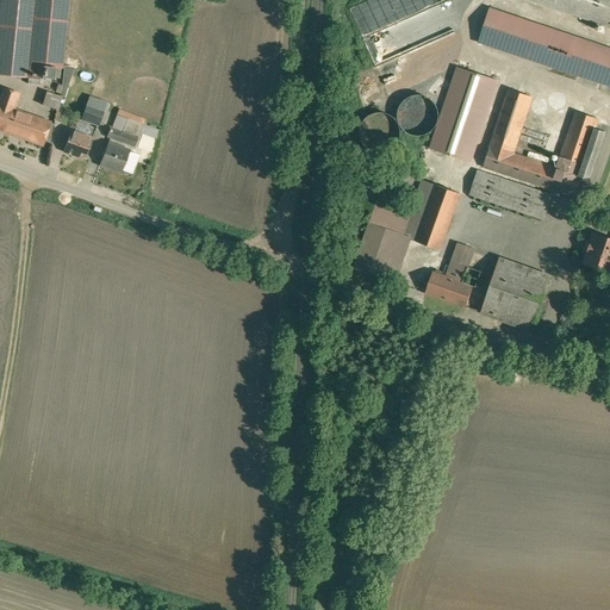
[(69,0),(0,0),(0,73),(30,76),(29,83),(41,85),(42,78),(57,80),(58,64),(63,66),(69,0)]
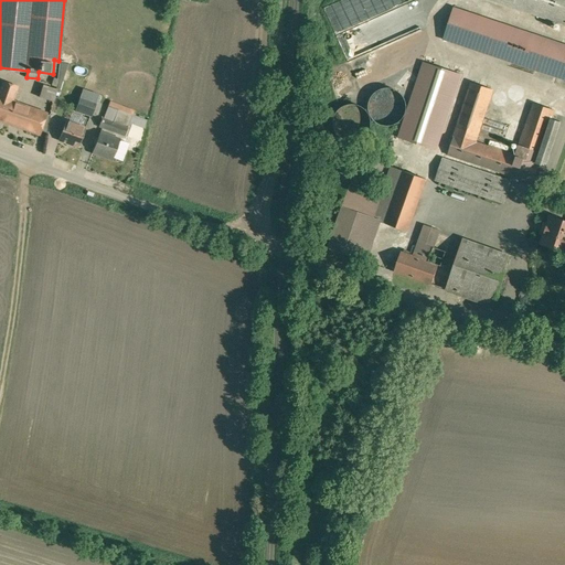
[(564,0),(488,0),(564,24),(564,0)]
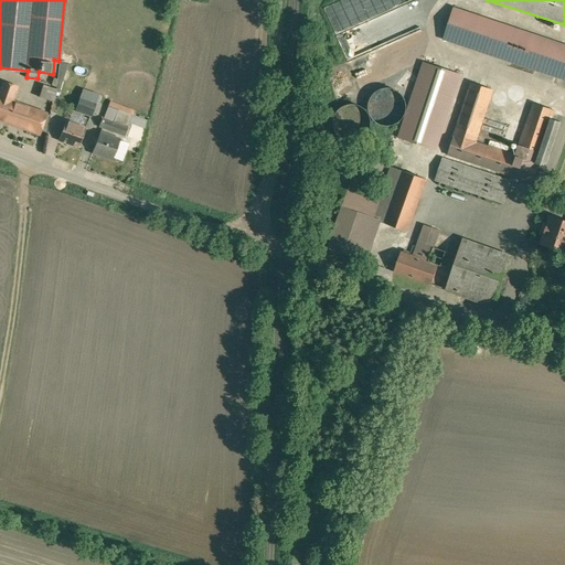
[(564,43),(454,7),(443,39),(564,78),(564,43)]
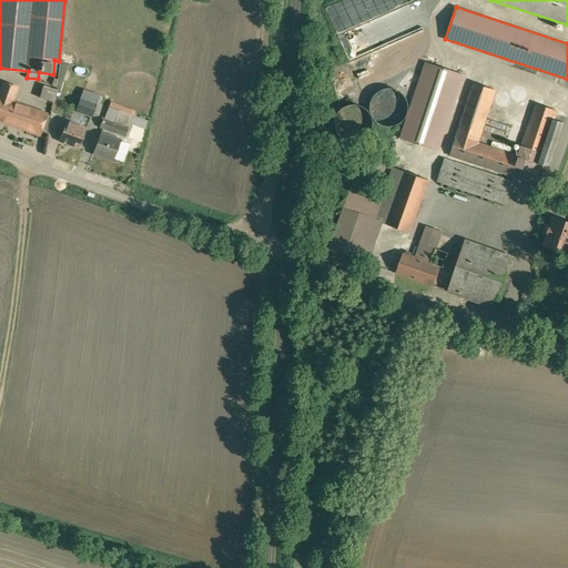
[(69,66),(60,62),(52,87),(61,90),(69,66)]
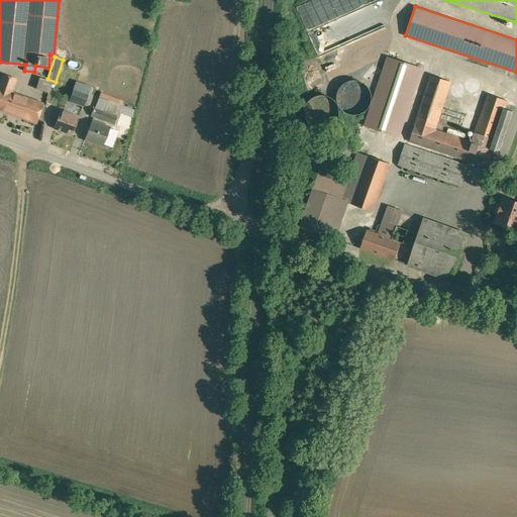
[(387,57),(365,126),(399,136),(421,68),(387,57)]
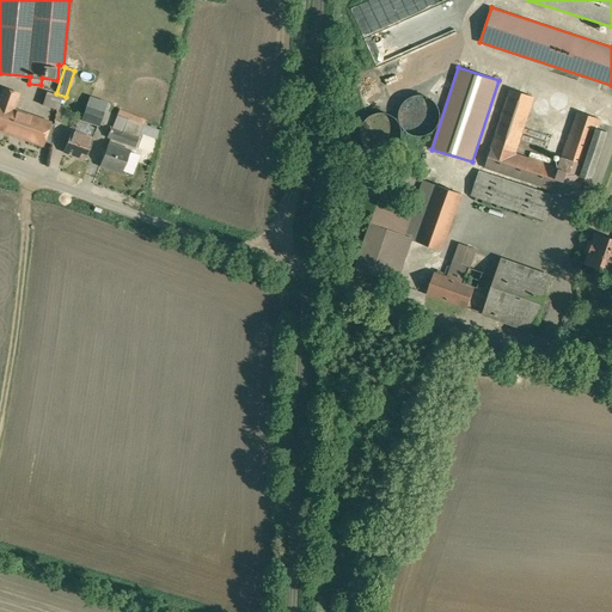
[(22,95),(2,87),(0,95),(0,130),(43,146),(46,141),(51,122),(16,110),(22,95)]
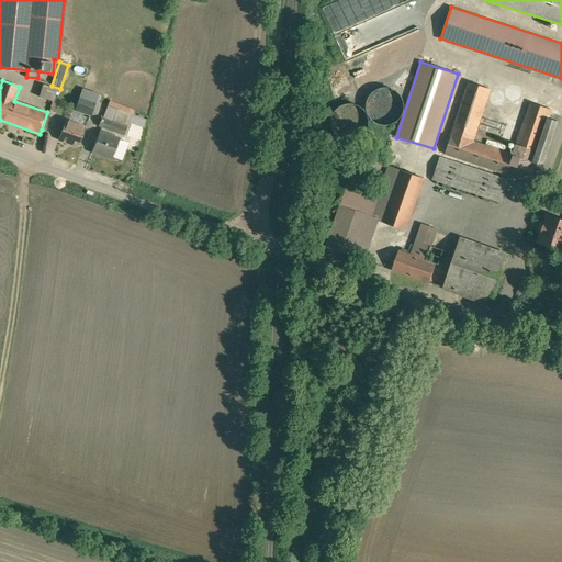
[(445,154),(530,181),(536,163),(550,117),(552,109),(529,102),(513,154),(473,141),(490,90),(467,82),(445,154)]
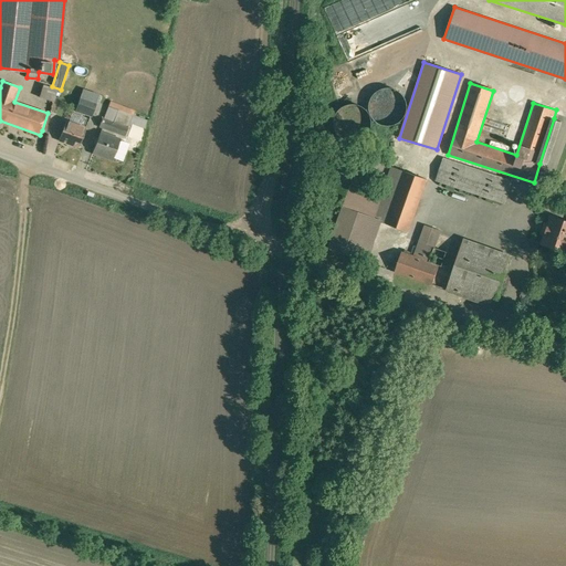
[(42,98),(56,102),(60,88),(44,85),(42,98)]
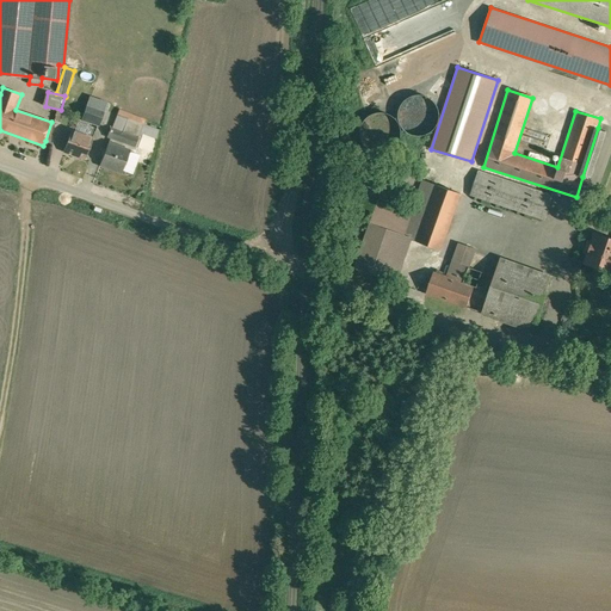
[(431,131),(436,125),(438,119),(439,112),(437,106),(433,102),(429,98),(424,96),(418,96),(412,97),(406,99),(402,105),(399,111),(399,118),(401,125),(406,130),(412,134),(419,135),(425,134),(431,131)]
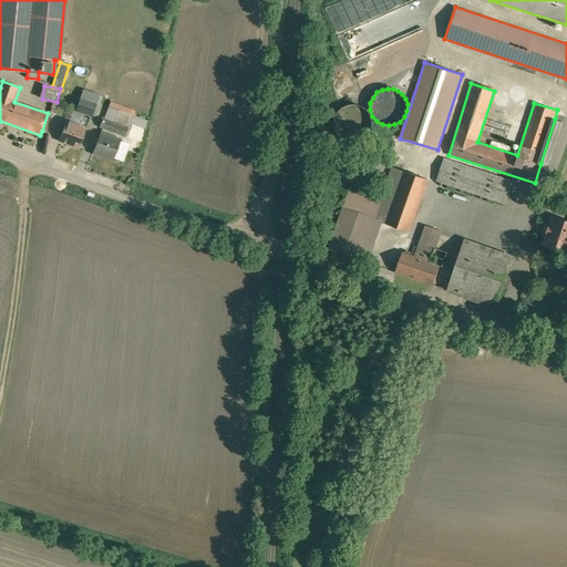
[(523,93),(522,92),(521,92),(519,91),(517,91),(516,92),(515,93),(514,94),(514,96),(514,98),(515,100),(516,100),(518,101),(519,101),(521,101),(523,100),(523,99),(524,96),(524,95),(523,93)]
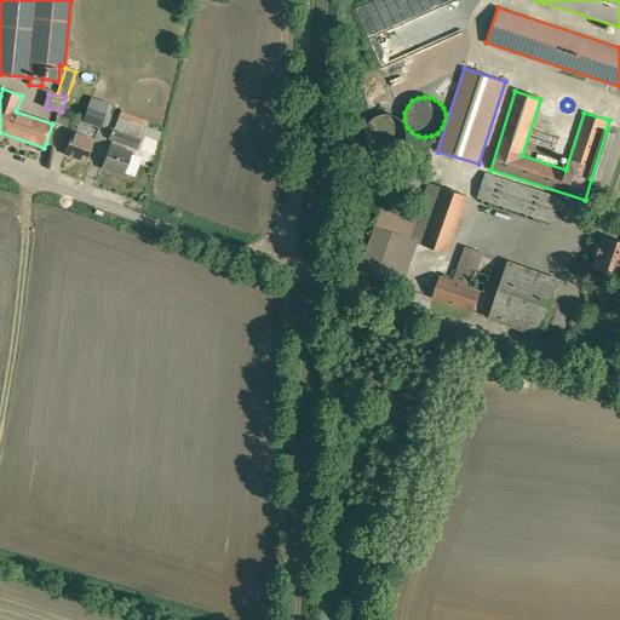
[(554,107),(554,105),(551,104),(550,104),(547,104),(546,104),(545,105),(544,108),(544,109),(545,112),(545,113),(546,114),(549,114),(550,114),(552,114),(554,113),(554,112),(555,110),(555,108),(554,107)]
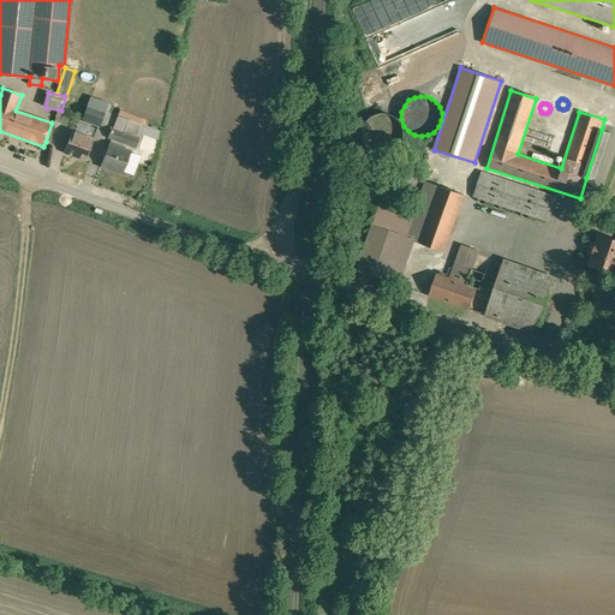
[(105,113),(87,107),(81,123),(99,129),(105,113)]
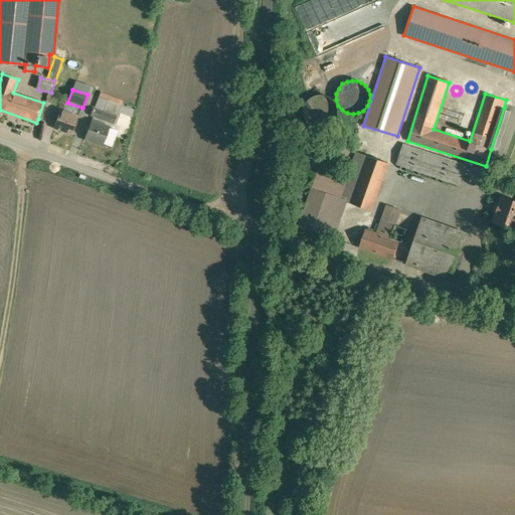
[(331,124),(334,120),(337,115),(337,110),(336,105),(334,100),(330,97),(325,95),(320,95),(315,96),(310,99),(307,103),(305,108),(305,114),(307,119),(311,123),(315,126),(321,127),(326,126),(331,124)]
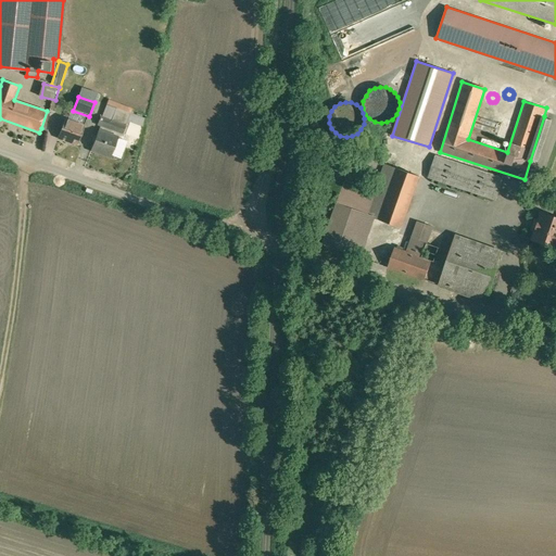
[(133,113),(105,104),(98,125),(125,135),(133,113)]
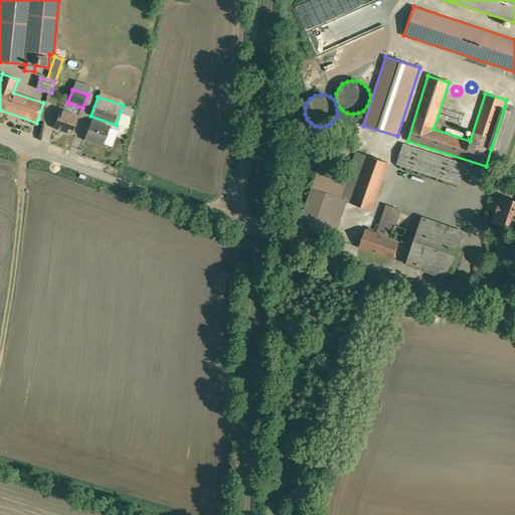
[(46,104),(43,103),(38,119),(44,121),(46,104)]
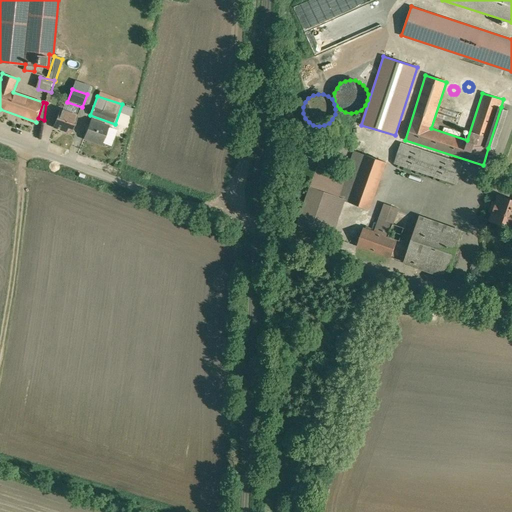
[(507,109),(501,107),(488,148),(495,150),(507,109)]
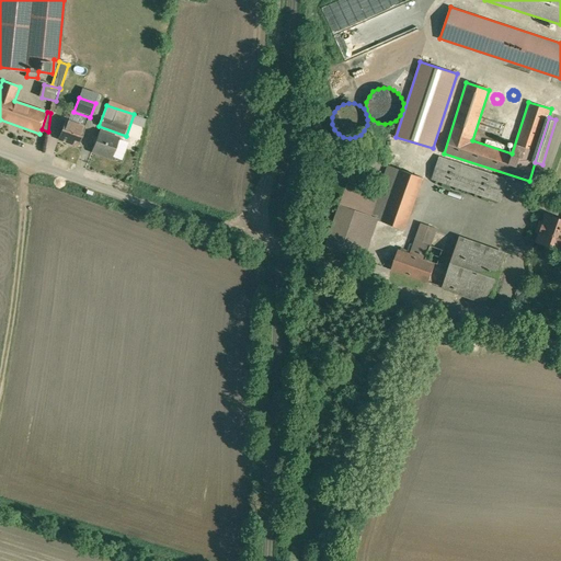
[(84,129),(64,123),(57,141),(78,148),(84,129)]
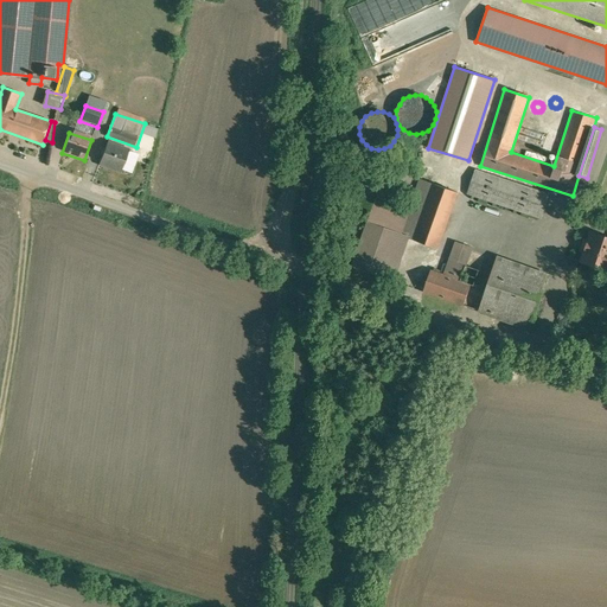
[(97,164),(122,173),(131,149),(107,140),(97,164)]
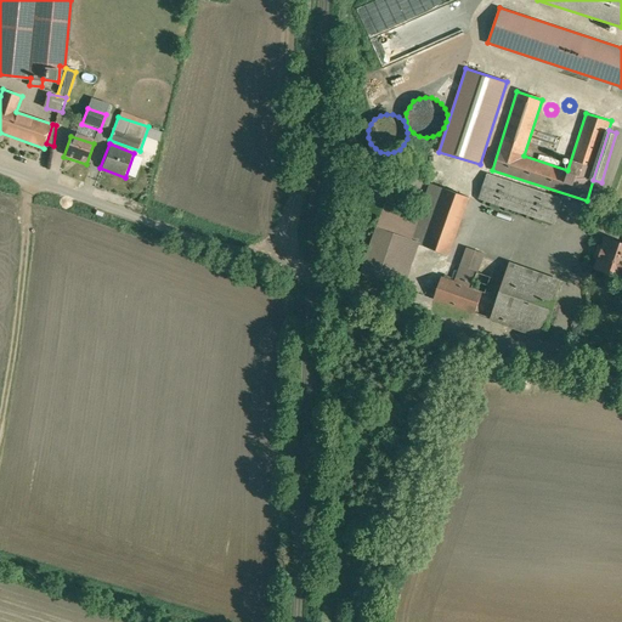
[(554,224),(563,198),(488,174),(480,199),(554,224)]
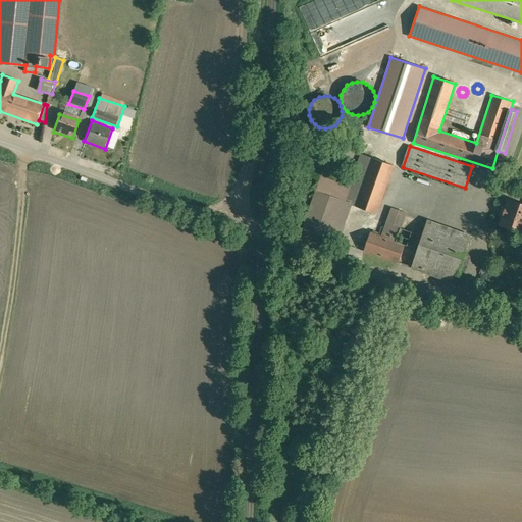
[(393,165),(361,155),(352,181),(345,202),(351,204),(376,213),(393,165)]
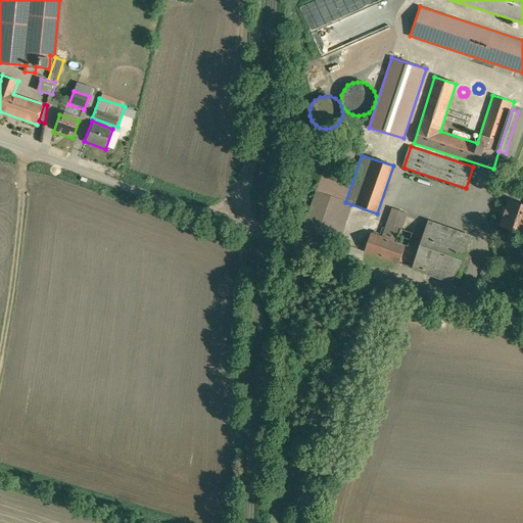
[(345,202),(352,182),(323,172),(303,229),(339,241),(351,204),(345,202)]
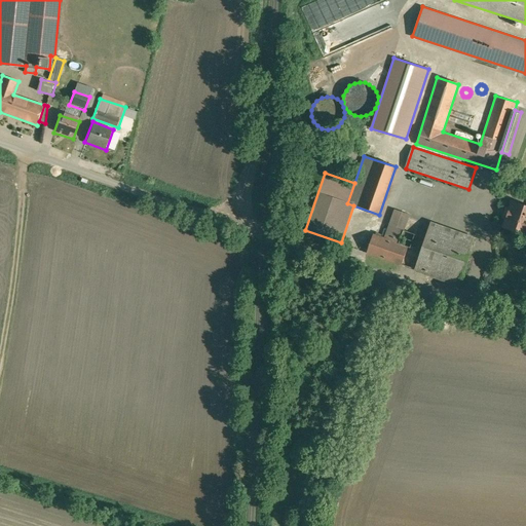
[(525,203),(513,199),(503,228),(525,235),(525,203)]
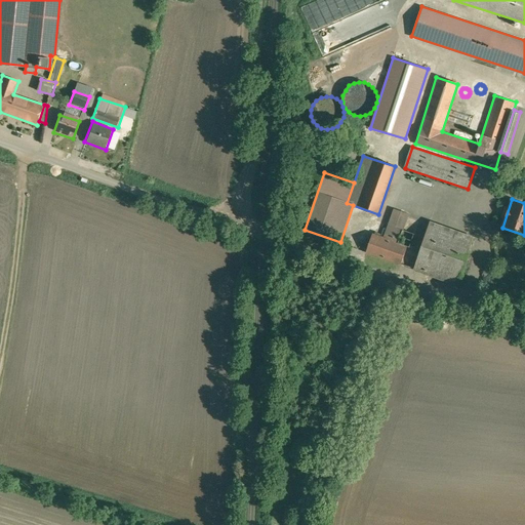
[(394,209),(384,238),(399,243),(409,214),(394,209)]
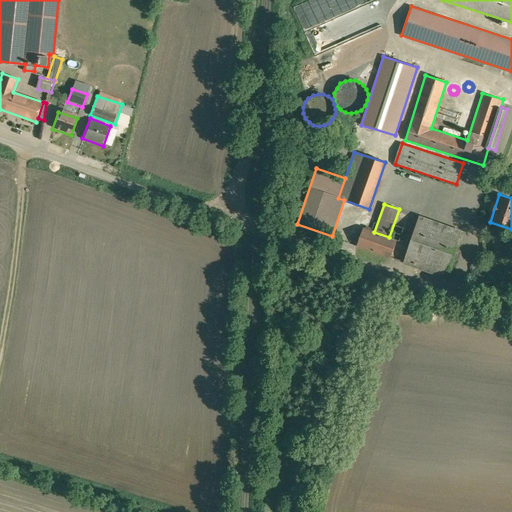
[(402,264),(448,280),(465,232),(419,216),(402,264)]
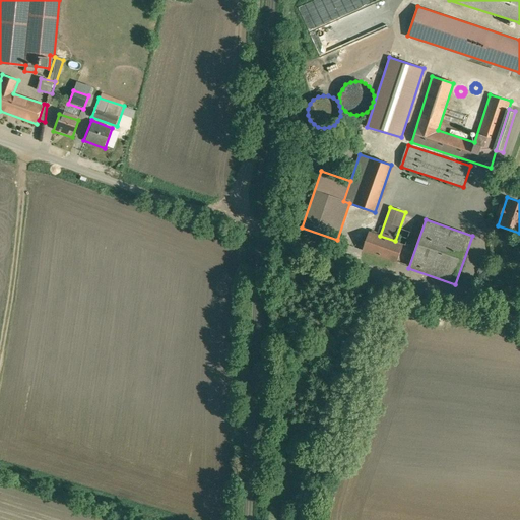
[(369,232),(362,251),(396,263),(403,244),(395,241),(380,236),(369,232)]
